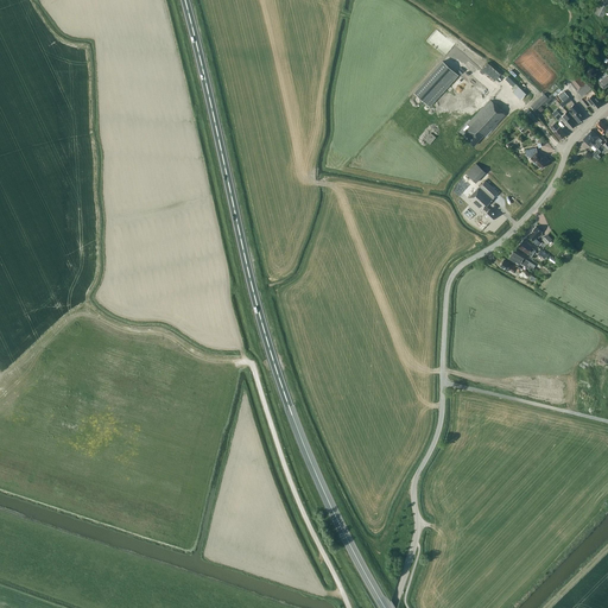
[(607,7),(607,0),(601,0),(594,13),(603,18),(607,7)]
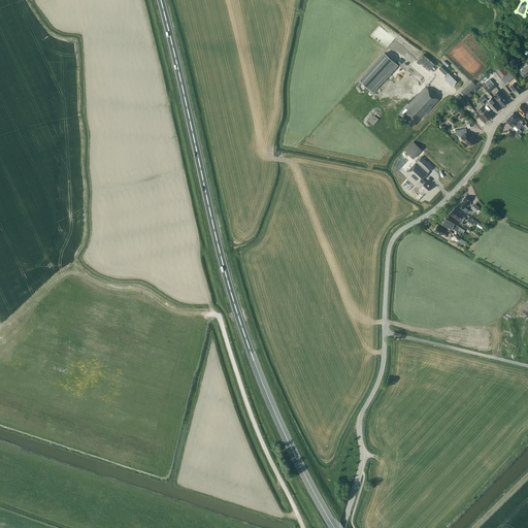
[(398,65),(385,54),(360,80),(373,93),(398,65)]
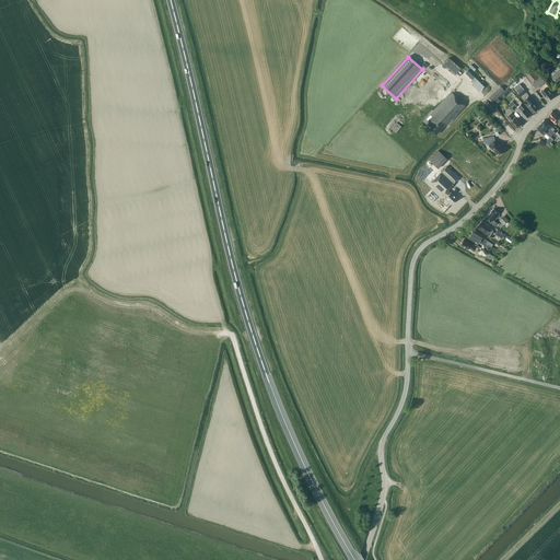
[(462,68),(450,58),(442,67),(445,69),(446,67),(456,74),(462,68)]
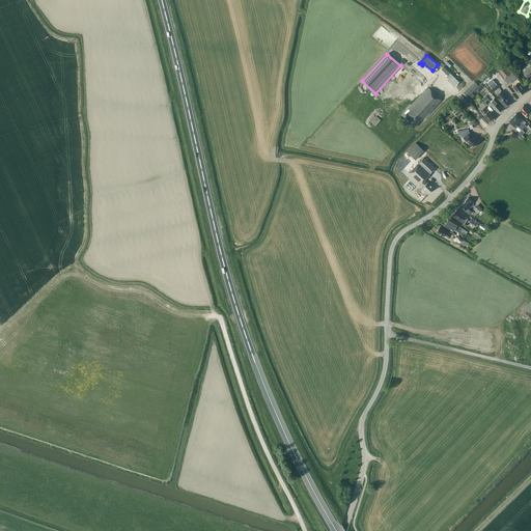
[(530,60),(529,62),(530,62),(522,70),(524,72),(523,73),(528,78),(530,75),(530,60)]
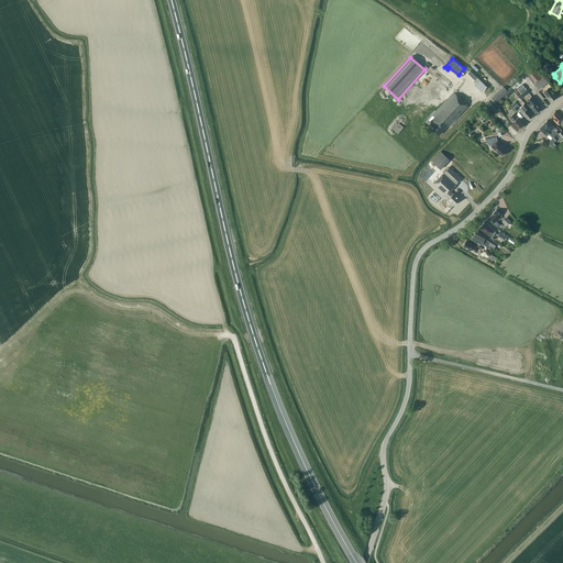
[(534,85),(543,78),(533,67),(526,74),(534,85)]
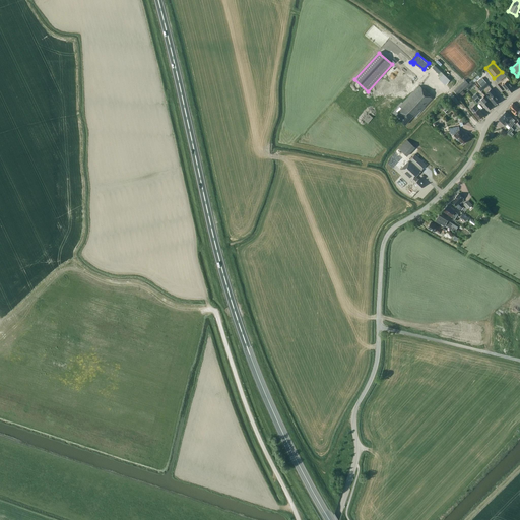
[(435,66),(433,68),(439,74),(441,72),(435,66)]
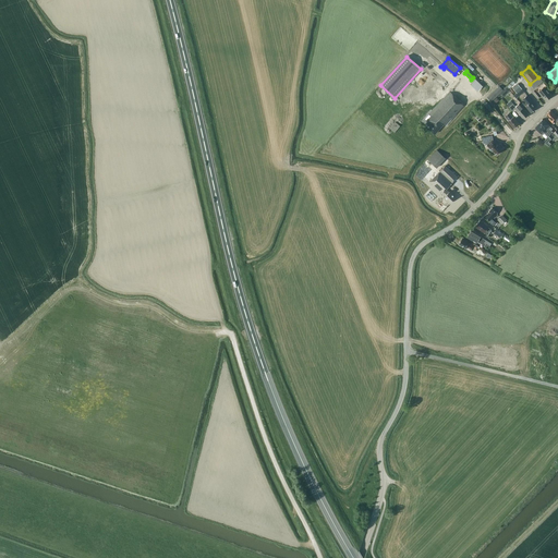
[(538,77),(530,84),(534,88),(543,81),(540,76),(538,77)]
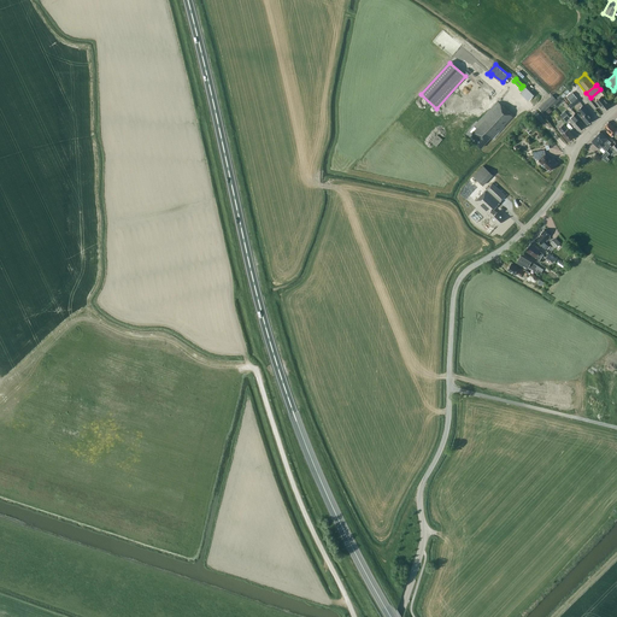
[(534,95),(527,88),(521,94),(529,101),(534,95)]
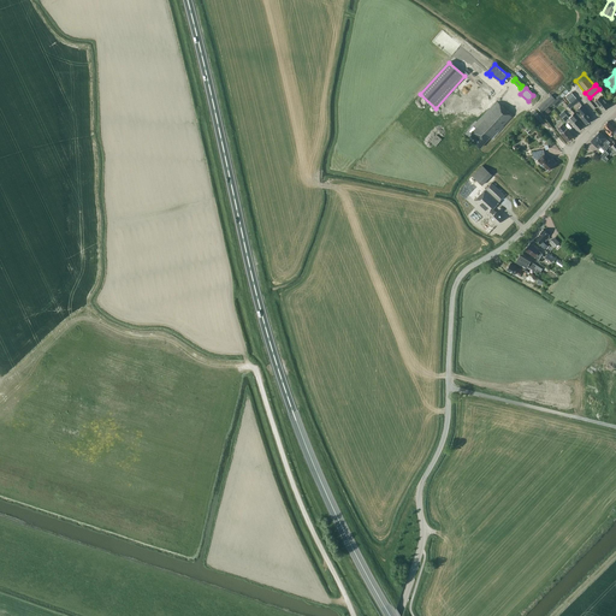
[(609,106),(602,96),(604,94),(602,90),(588,101),(593,108),(598,105),(603,111),(609,106)]
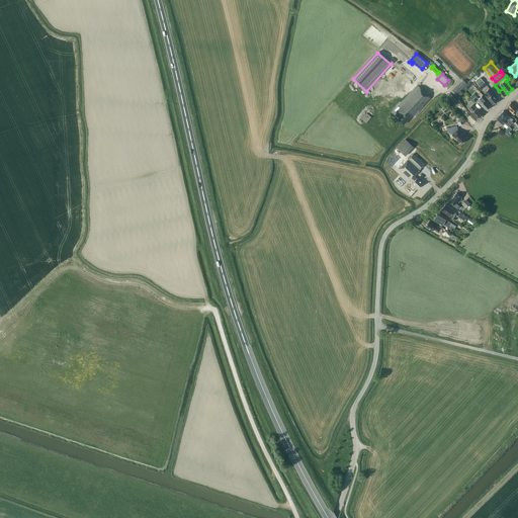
[(481,87),(486,83),(481,78),(476,82),(481,87)]
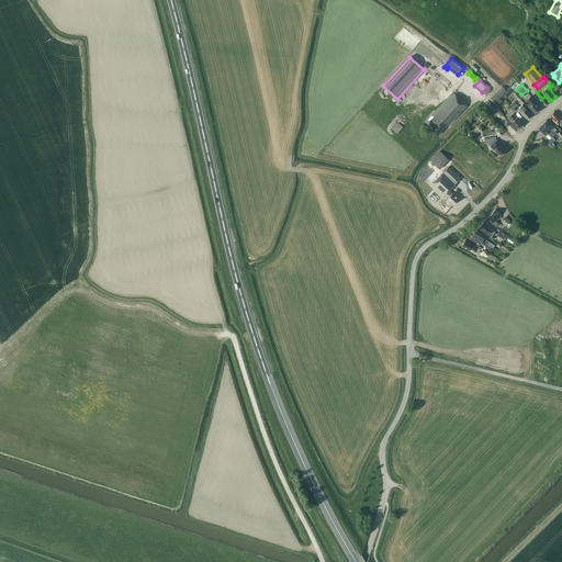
[(503,87),(491,99),(495,103),(507,90),(503,87)]
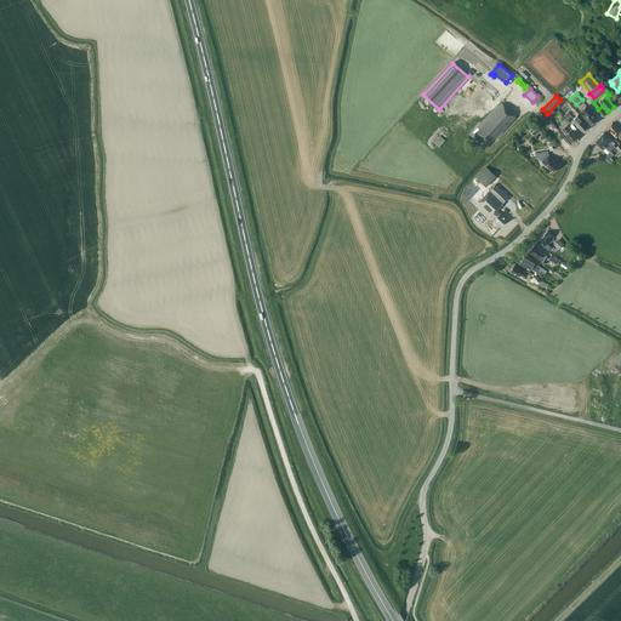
[(557,104),(559,108),(567,102),(564,98),(558,102),(557,104)]
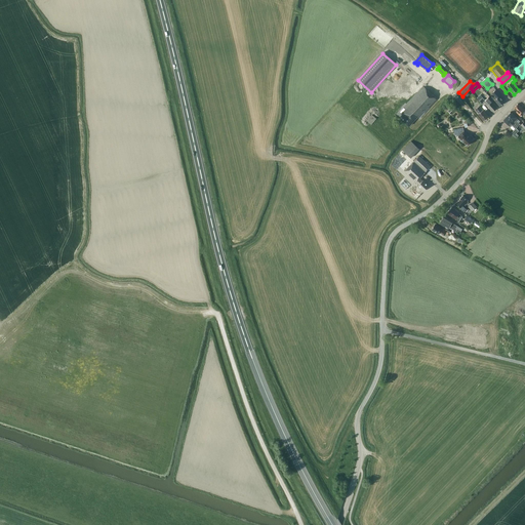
[(438,99),(423,86),(400,112),(407,118),(404,121),(409,126),(417,117),(419,119),(438,99)]
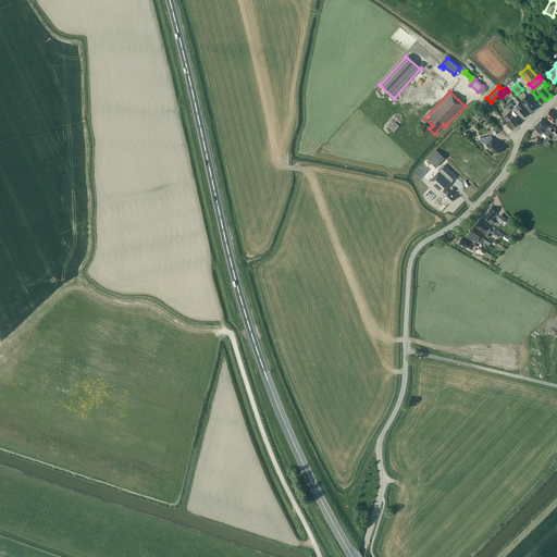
[(530,101),(529,100),(529,99),(527,96),(523,98),(525,100),(524,101),(525,102),(523,103),(522,102),(521,103),(524,108),(525,107),(531,112),(535,108),(530,101)]
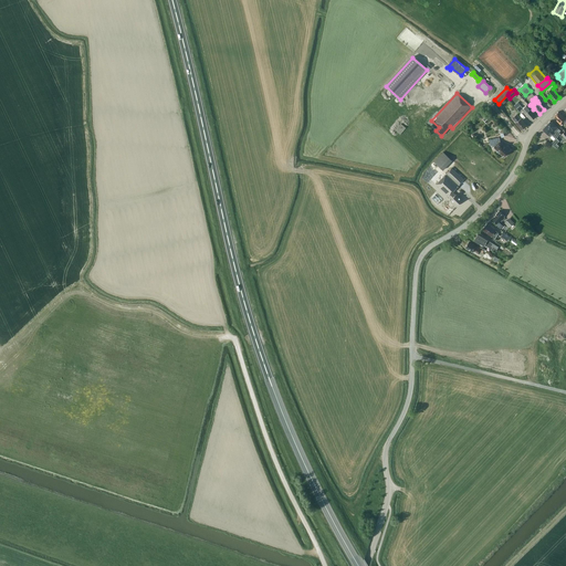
[(523,111),(532,121),(536,116),(531,109),(527,105),(523,108),(521,105),(516,108),(520,113),(523,111)]
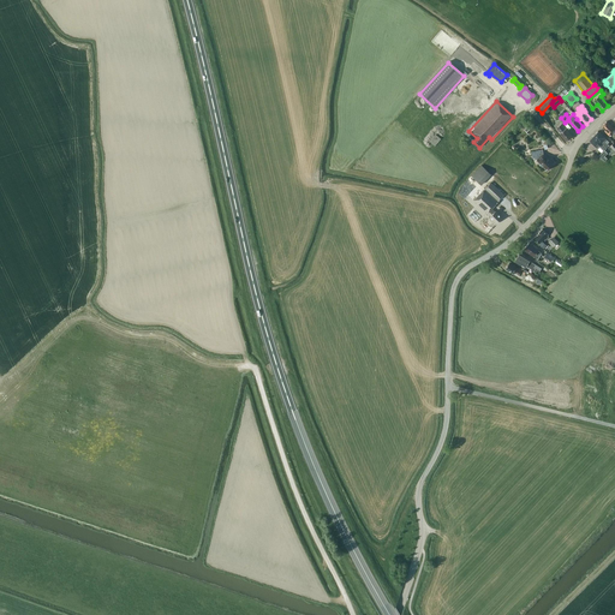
[(605,131),(609,136),(614,132),(614,133),(614,127),(613,125),(611,126),(607,121),(602,126),(605,130),(605,131)]
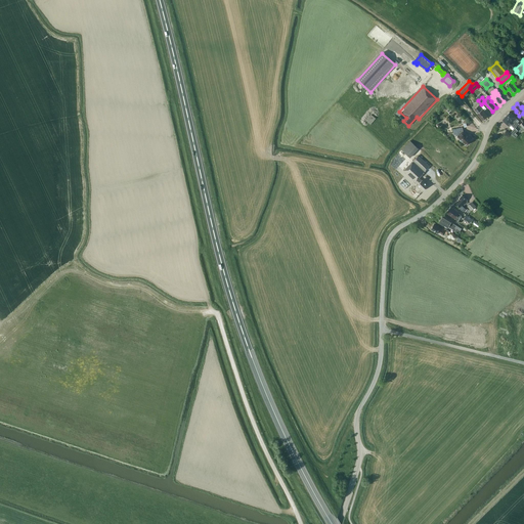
[(453,105),(447,111),(450,115),(456,110),(453,105)]
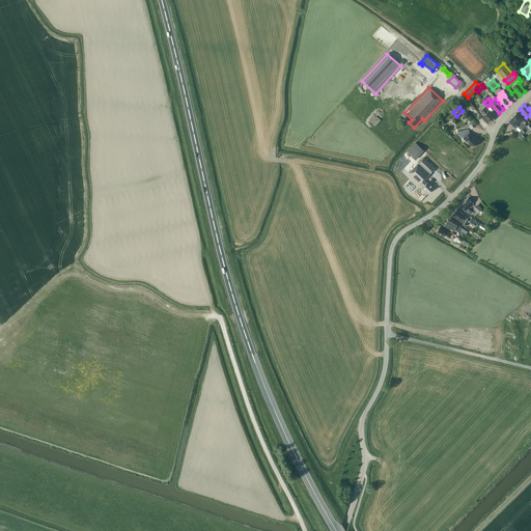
[(488,111),(486,109),(485,107),(480,111),(484,115),(483,115),(488,121),(494,117),(488,111)]
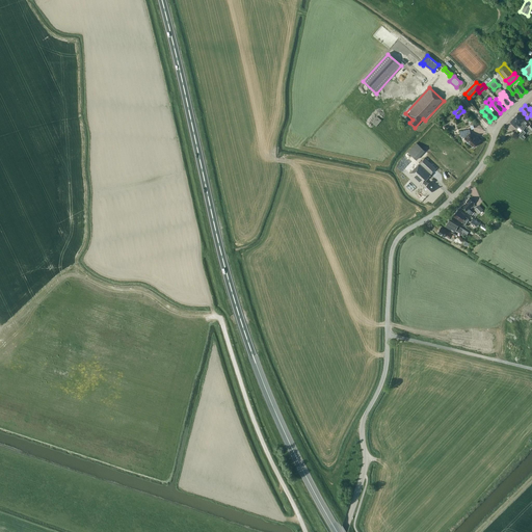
[(525,128),(527,126),(524,122),(525,121),(517,113),(513,117),(525,128)]
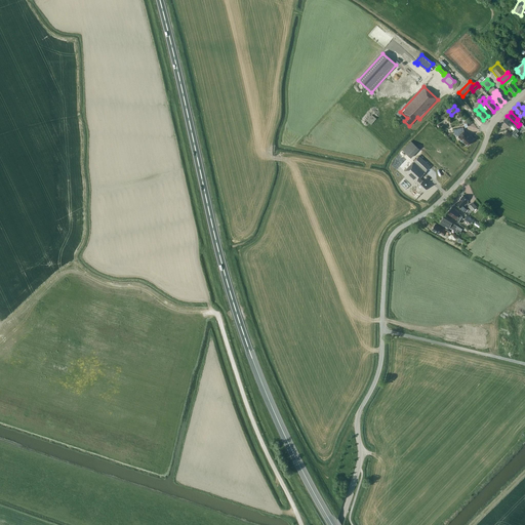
[(377,118),(372,115),(367,121),(372,125),(377,118)]
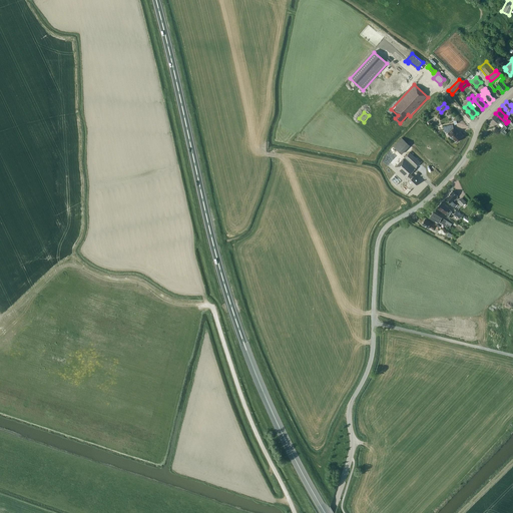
[(505,125),(506,123),(495,113),(492,117),(499,124),(500,122),(504,126),(500,130),(504,134),(507,132),(505,130),(507,127),(505,125)]
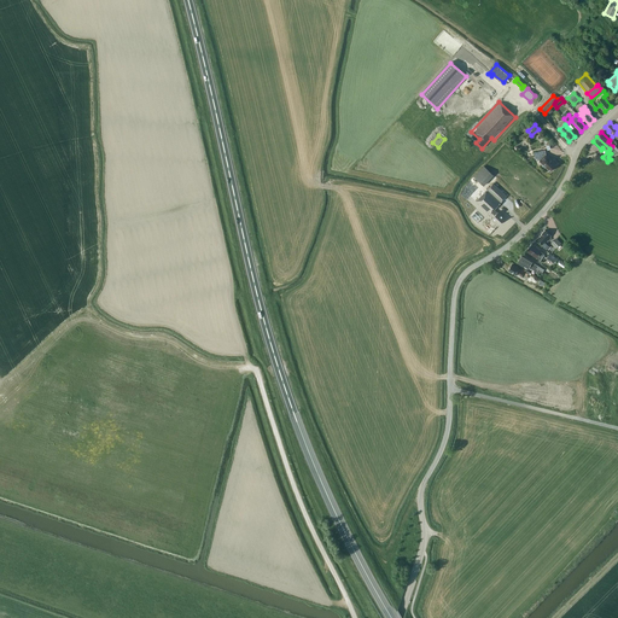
[(547,155),(546,150),(534,152),(536,159),(537,158),(551,172),(557,164),(547,155)]
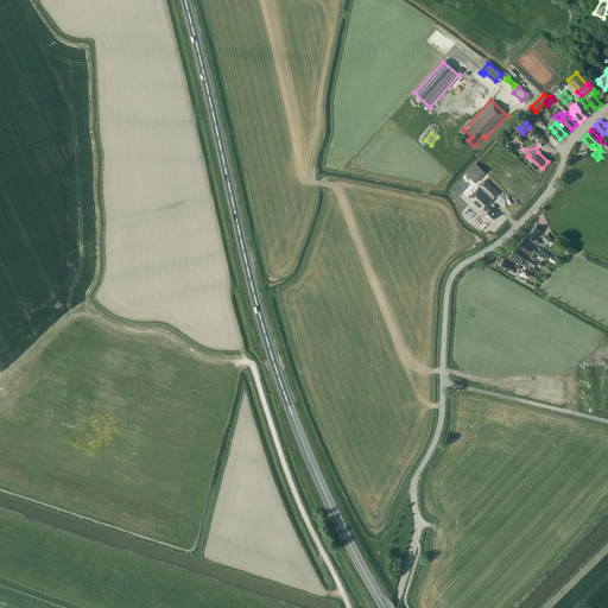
[(467,173),(476,183),(486,172),(476,163),(467,173)]
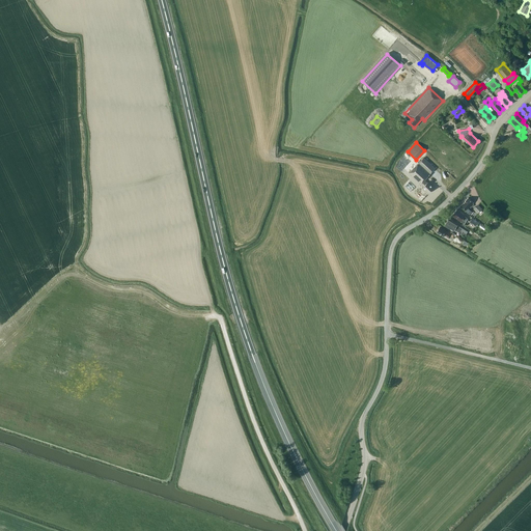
[(428,183),(427,183),(425,180),(430,174),(430,173),(436,168),(424,158),(419,163),(409,173),(421,185),(423,187),(422,189),(425,192),(426,191),(429,193),(435,188),(428,183)]
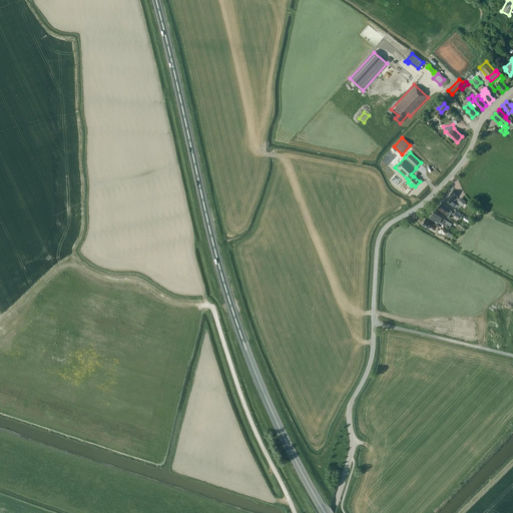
[(401,182),(395,176),(392,180),(397,185),(401,182)]
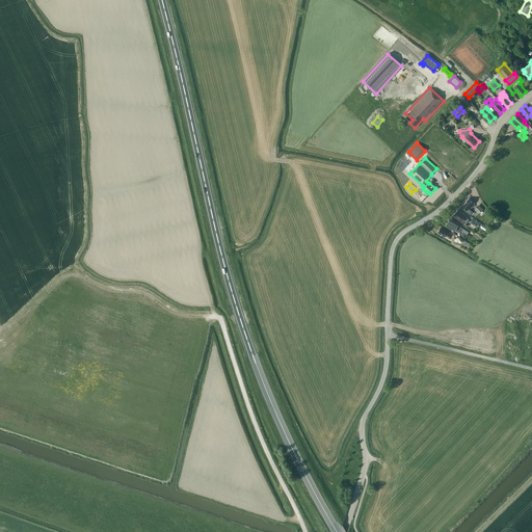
[(470,198),(462,206),(468,210),(467,211),(471,215),(473,212),(470,210),(475,205),(474,204),(475,203),(470,198)]
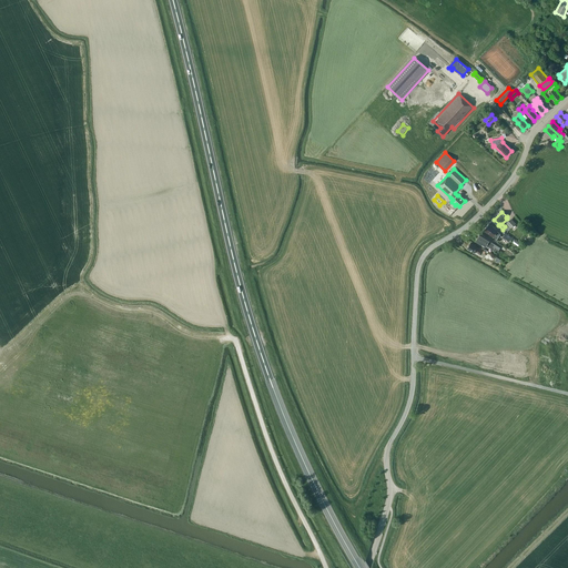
[(517,225),(511,219),(506,224),(513,230),(517,225)]
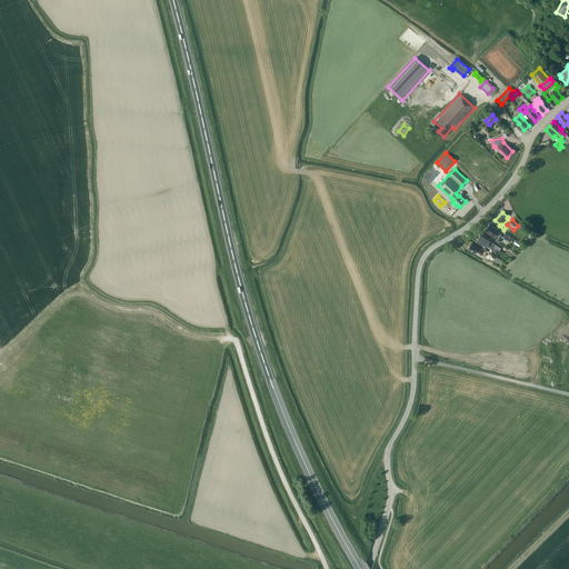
[(495,238),(498,240),(501,235),(498,232),(498,231),(490,225),(488,228),(487,227),(485,231),(495,238)]
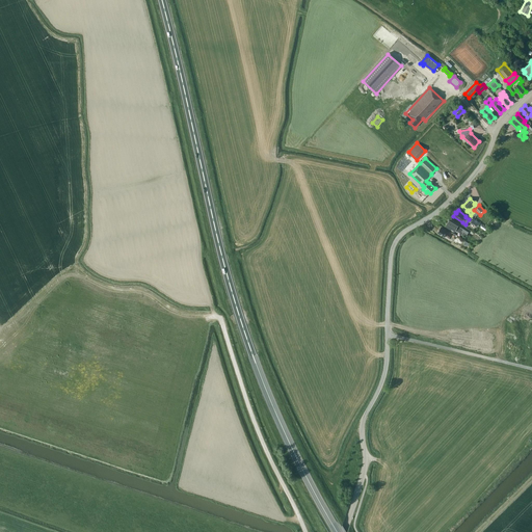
[(468,235),(469,232),(458,225),(458,224),(454,222),(454,221),(450,218),(448,222),(462,232),(463,232),(468,235)]
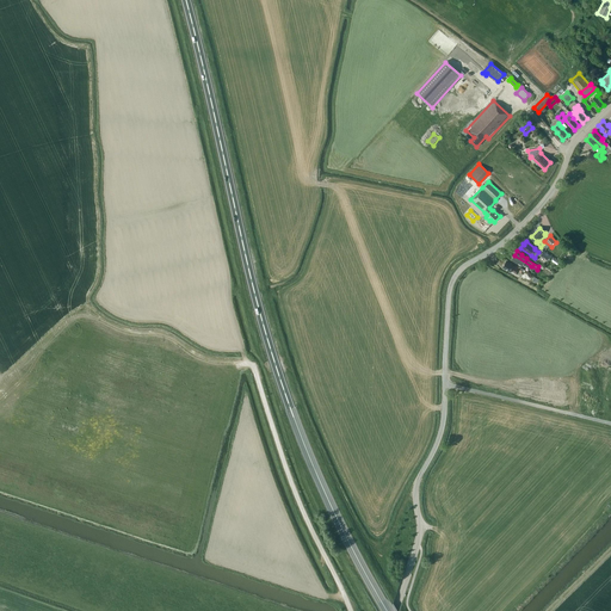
[(541,254),(549,260),(551,257),(544,251),(541,254)]
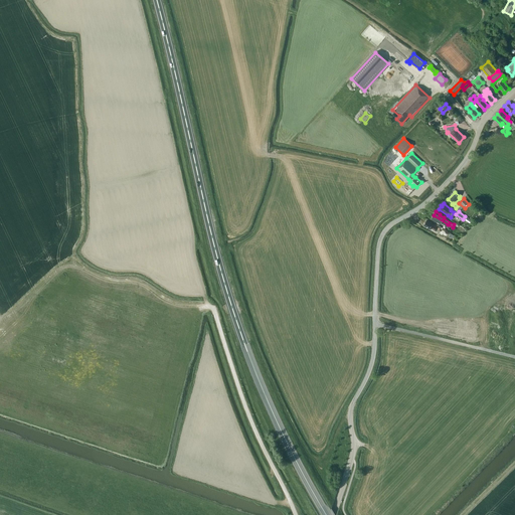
[(447,226),(448,224),(434,215),(432,219),(436,221),(441,223),(441,222),(447,226)]
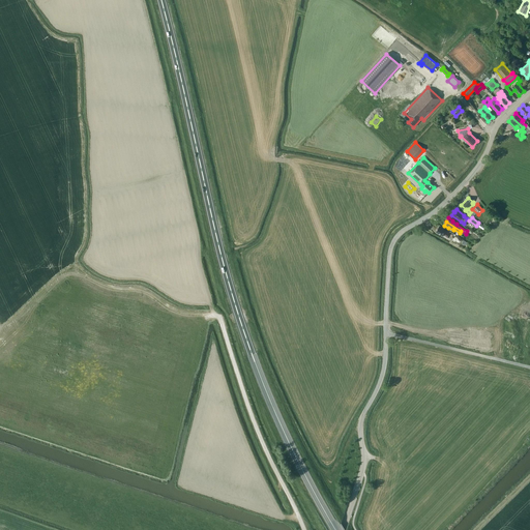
[(448,230),(447,232),(445,231),(439,227),(436,232),(443,236),(444,235),(448,238),(450,235),(452,237),(454,233),(448,230)]
